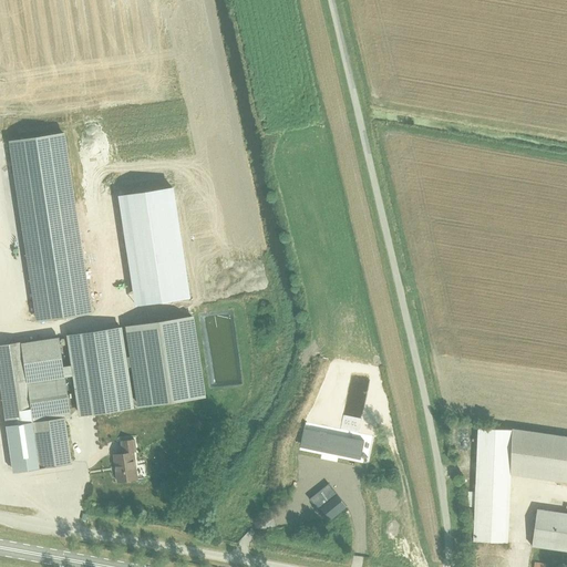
[(63,132),(10,140),(26,241),(79,233),(63,132)]
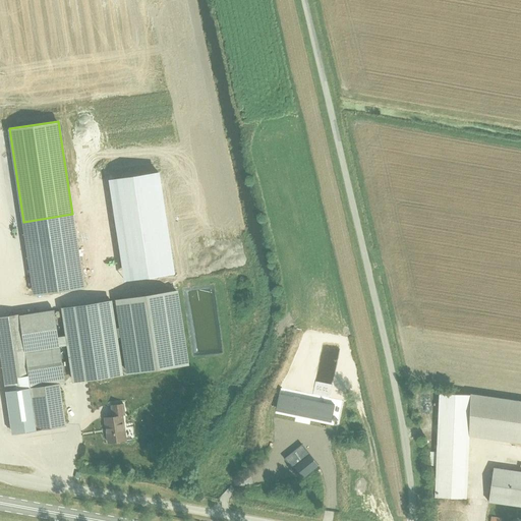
[(158,173),(108,180),(122,269),(171,262),(158,173)]
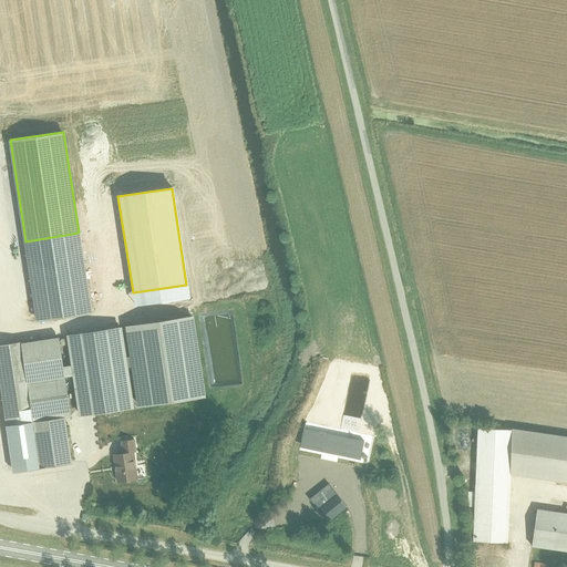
[(38,320),(90,312),(79,233),(26,241),(38,320)]
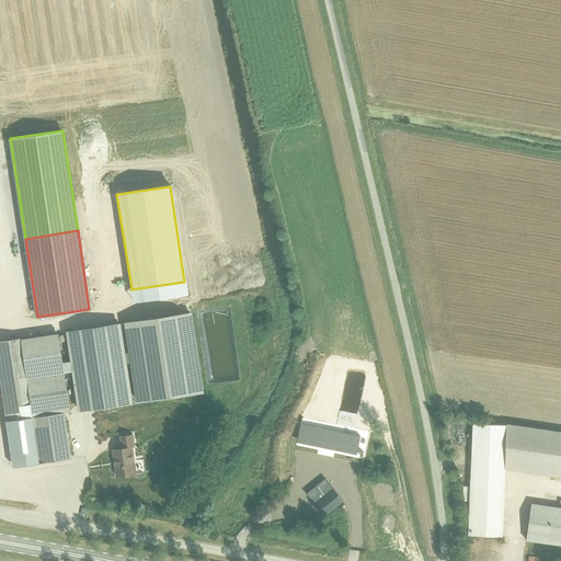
[(130,353),(124,354),(126,364),(127,364),(132,362),(138,401),(202,391),(190,313),(126,324),(130,353)]
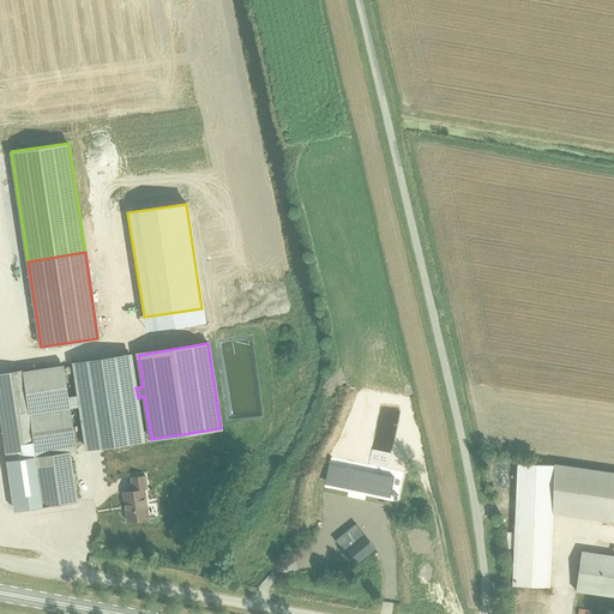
[(131,355),(73,365),(78,395),(79,405),(86,449),(144,440),(138,398),(136,387),(131,355)]
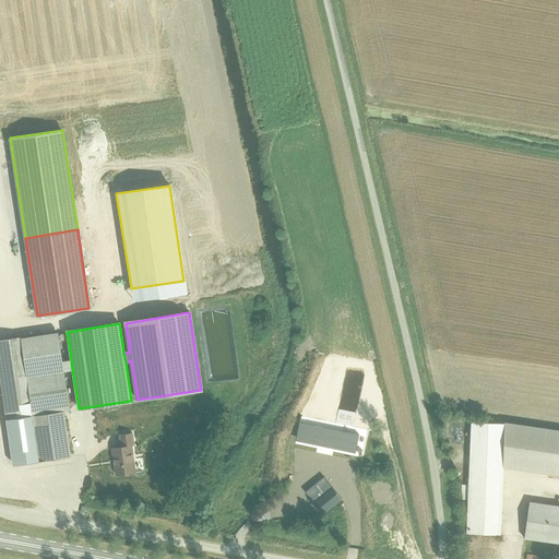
[(57,333),(21,339),(26,377),(63,370),(72,369),(71,359),(61,361),(57,333)]
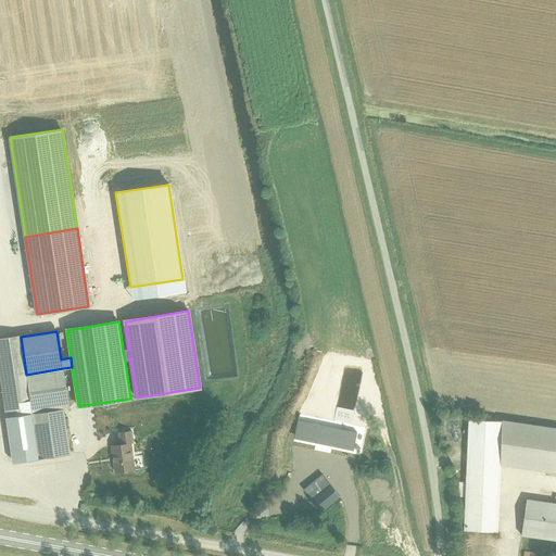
[(21,337),(0,339),(0,375),(0,378),(26,375),(21,337)]
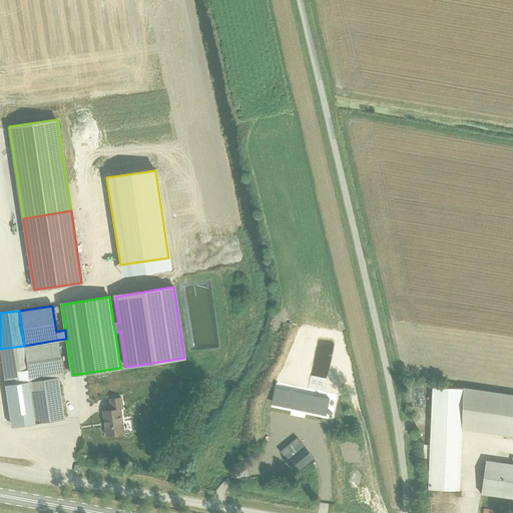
[(58,340),(24,346),(30,382),(58,378),(63,377),(58,340)]
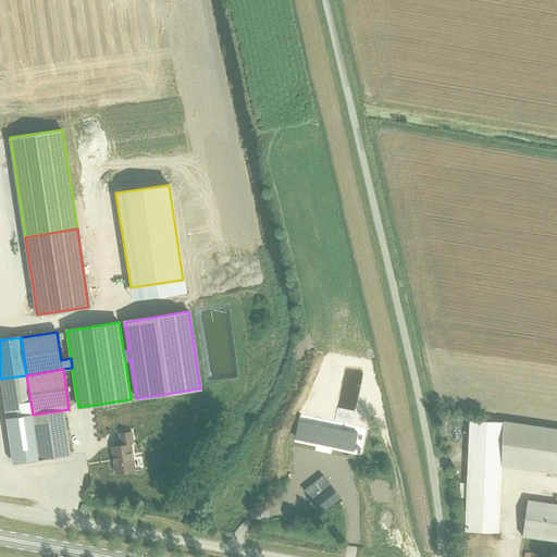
[(26,375),(0,379),(1,380),(7,418),(33,415),(26,375)]
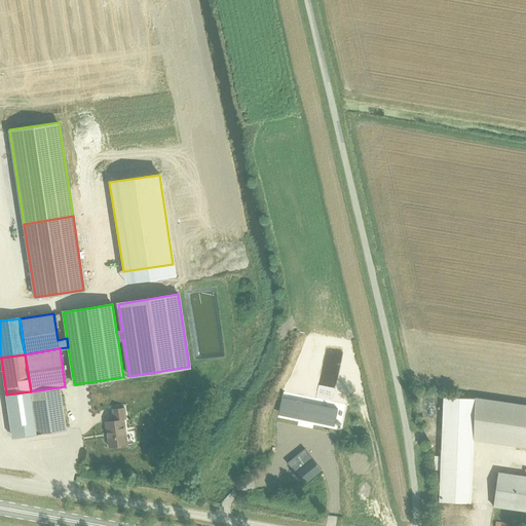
[(31,391),(6,395),(12,436),(21,435),(66,427),(60,387),(31,391)]
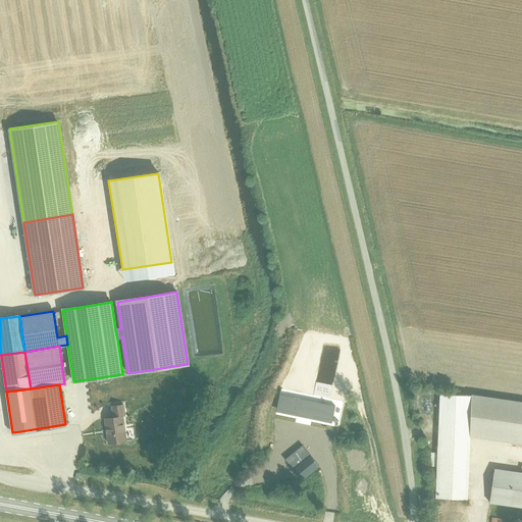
[(434,499),(467,501),(470,434),(471,408),(472,396),(440,394),(434,499)]
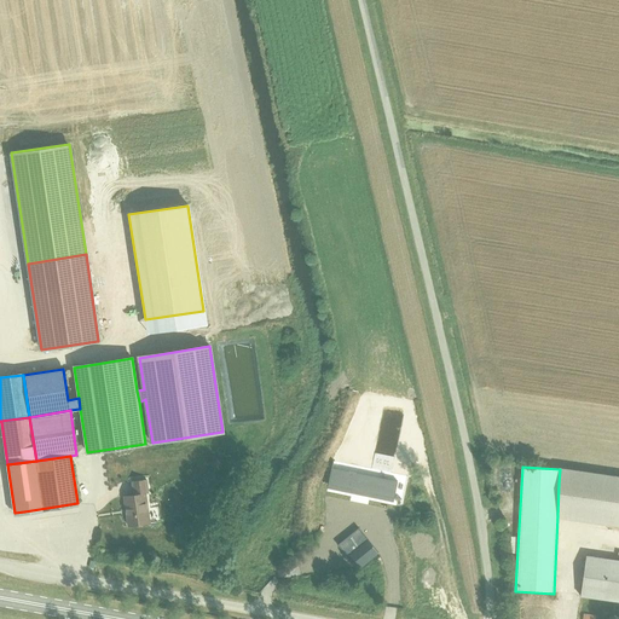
[(331,468),(328,485),(394,498),(394,497),(398,481),(333,468),(331,468)]
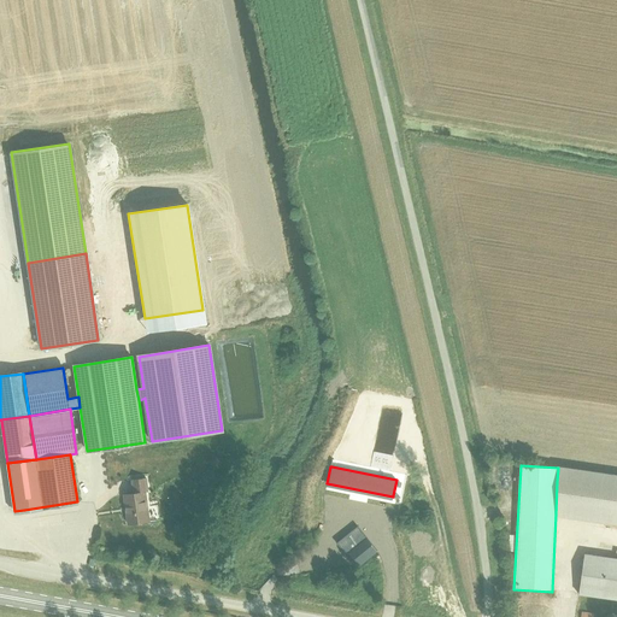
[(556,513),(616,524),(616,475),(558,468),(557,482),(556,513)]
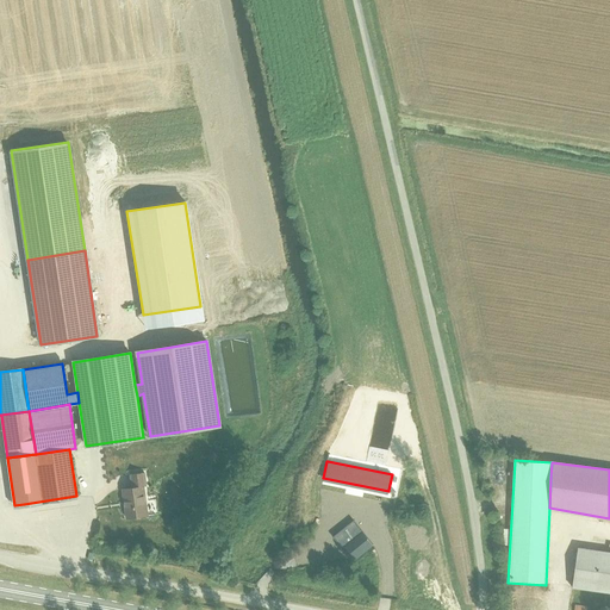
[(126,518),(147,516),(143,486),(145,486),(144,473),(130,474),(131,487),(122,489),(126,518)]
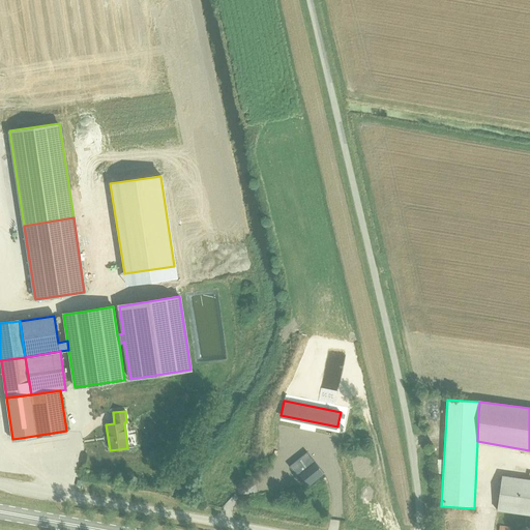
[(306,451),(289,466),(292,470),(297,476),(305,488),(324,473),(306,452),(306,451)]
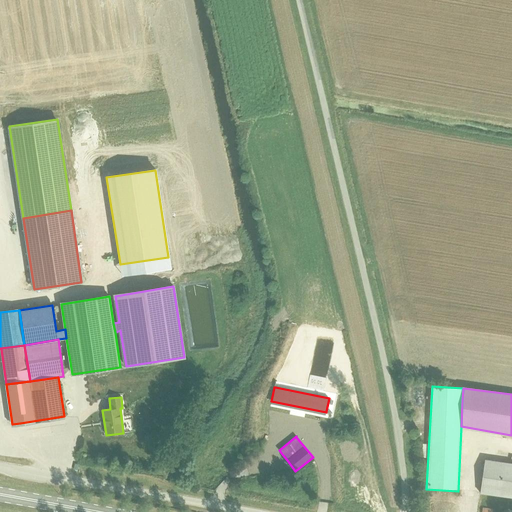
[(511,463),(485,460),(480,493),(511,497),(511,463)]
